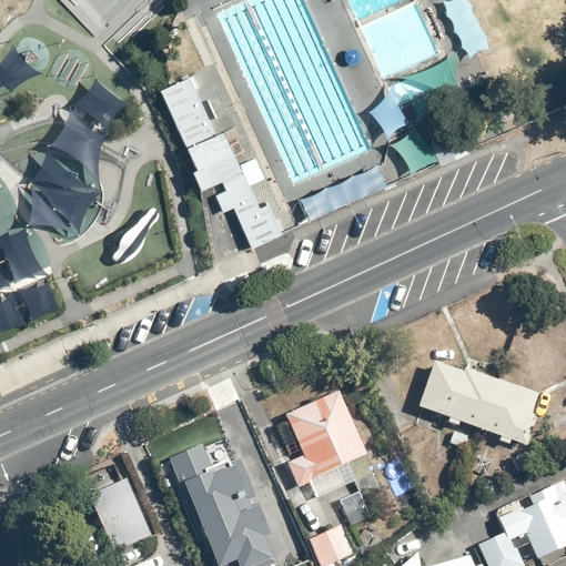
[(215,134),(190,74),(171,82),(160,88),(204,191),(220,184),(222,190),(214,193),(223,212),(233,208),(251,249),(282,235),(268,202),(260,205),(244,170),(239,172),(221,131),(215,134)]
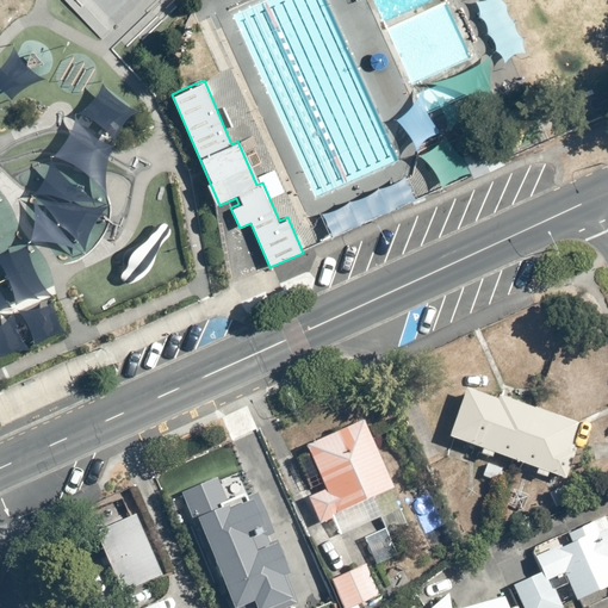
[(496,398),(466,388),(451,436),(566,476),(574,453),(569,452),(578,422),(497,395),(496,398)]
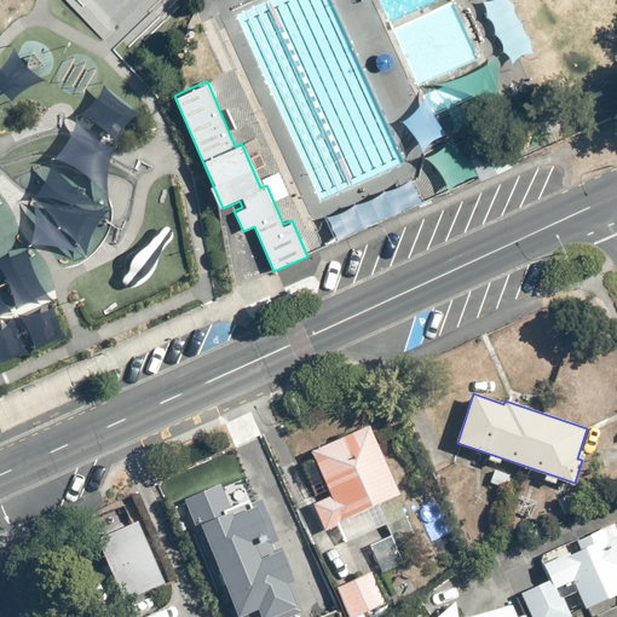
[(401,494),(370,424),(310,451),(329,496),(313,502),(326,530),(339,524),(338,522),(401,494)]
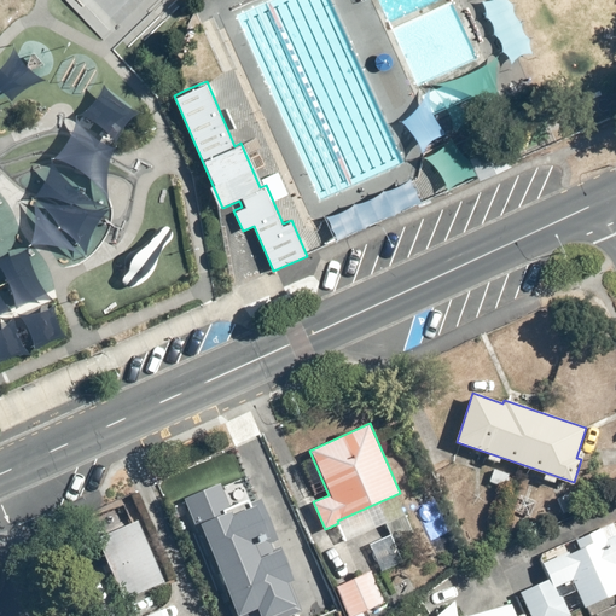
[(231,512),(220,484),(186,498),(232,615),(300,615),(306,614),(290,573),(292,571),(283,546),(274,550),(271,541),(277,539),(261,500),(231,512)]
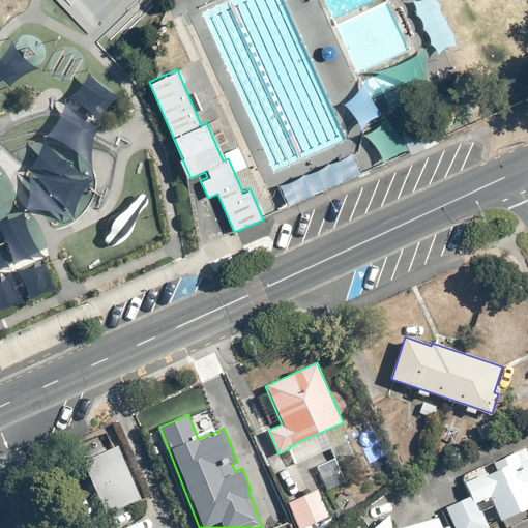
[(142,499),(118,446),(83,462),(106,515),(142,499)]
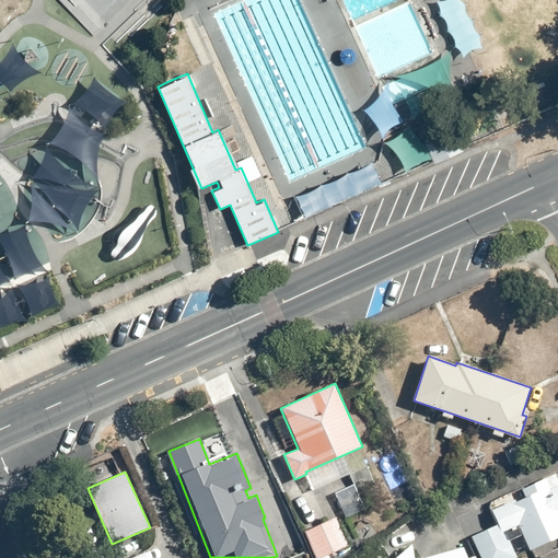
[(500,525),(473,537),(481,557),(516,557),(519,557),(511,541),(523,535),(530,550),(557,538),(557,476),(556,473),(522,488),(525,497),(493,511),(500,525)]
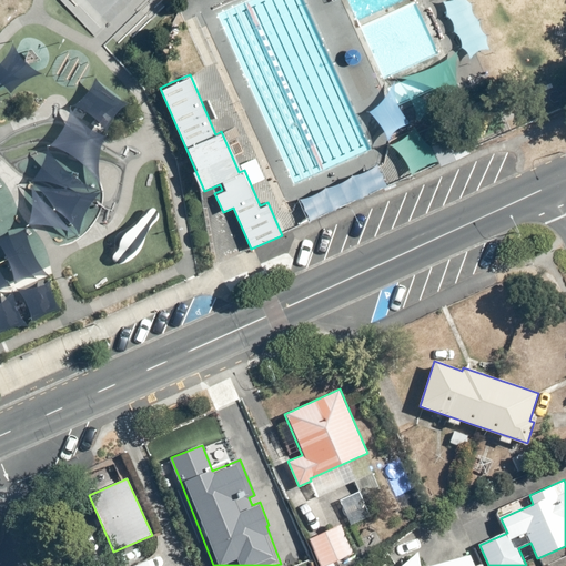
[(325,565),(356,552),(343,524),(310,538),(322,565),(325,565)]
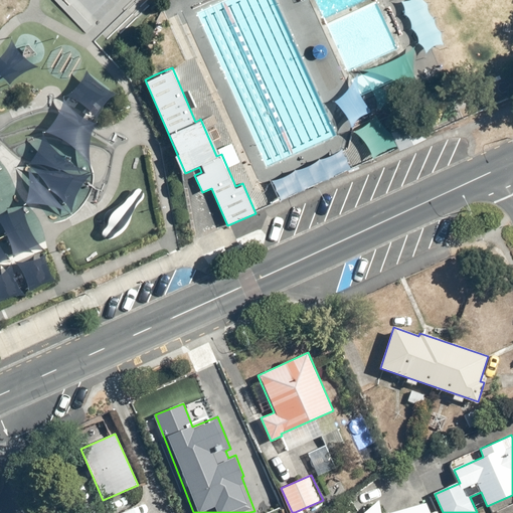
[(430,512),(425,503),(387,512),(380,512),(378,500),(363,512),(430,512)]
